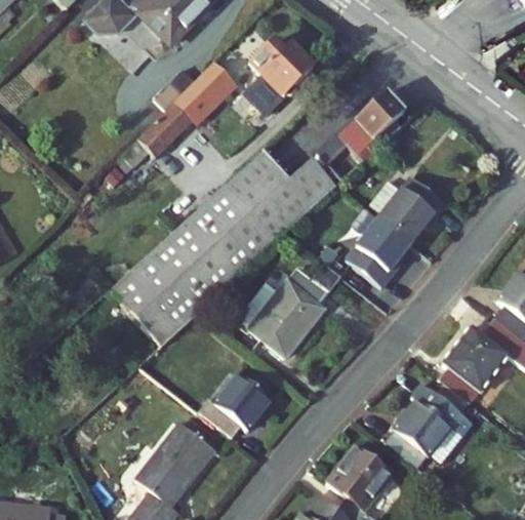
[(153,27),(169,43),(210,0),(136,0),(131,6),(139,14),(143,10),(156,24),(153,27)]
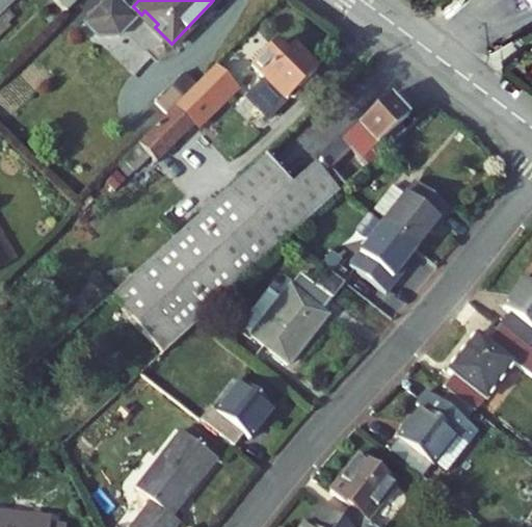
[(12,15),(7,9),(0,16),(0,31),(10,22),(7,19),(12,15)]
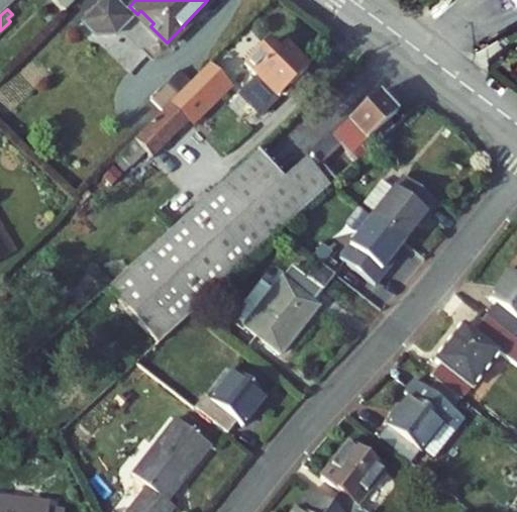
[(291,83),(308,66),(285,41),(277,49),(267,40),(244,62),(278,95),(281,93),(282,94),(287,94),(293,88),(293,85),(291,83)]
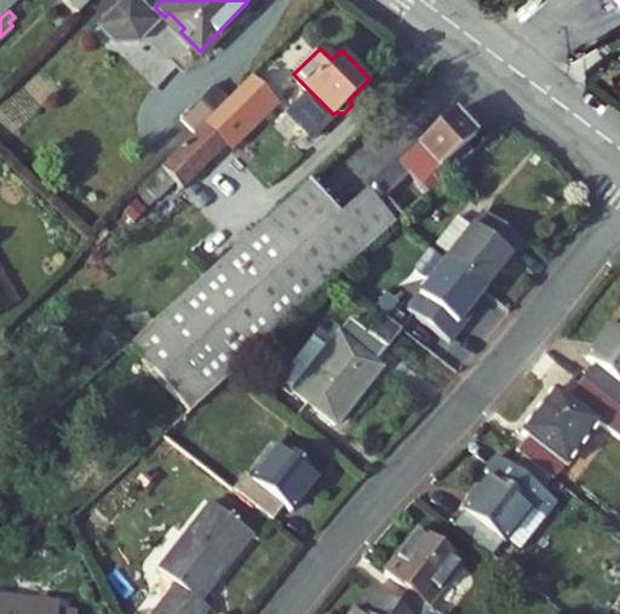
[(183,185),(275,97),(251,73),(229,97),(197,128),(177,149),(161,164),(176,178),(183,185)]
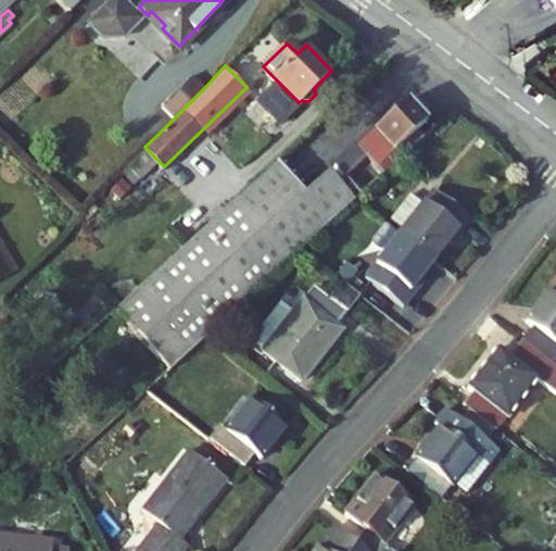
[(162,100),(177,115),(205,87),(191,73),(162,100)]
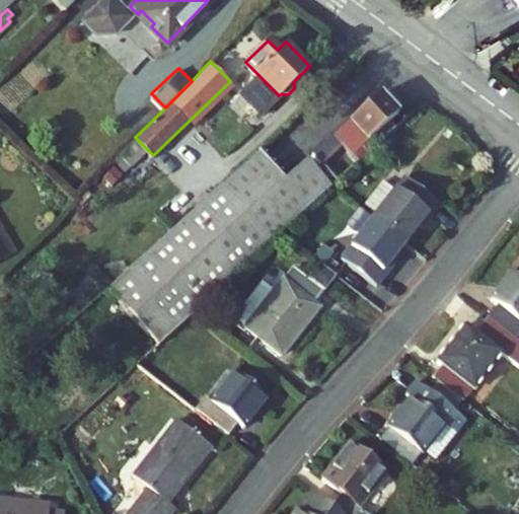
[(397,112),(379,90),(304,159),(322,179),(397,112)]
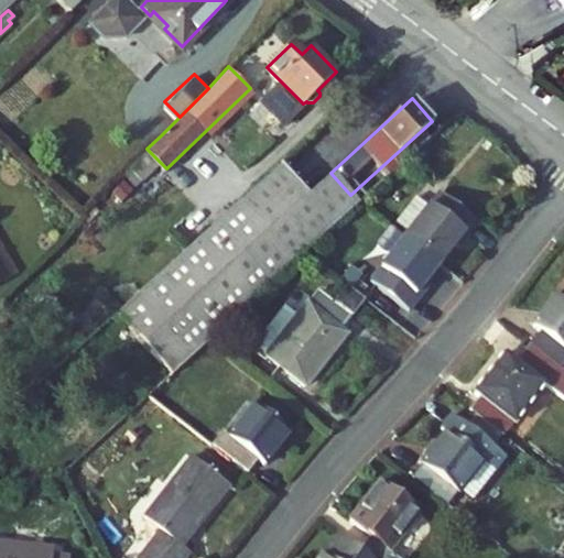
[(180,117),(164,101),(145,120),(161,135),(180,117)]
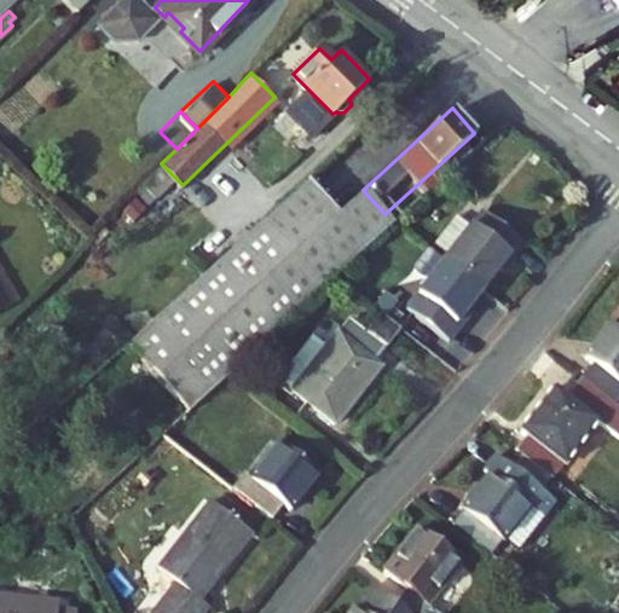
[(161,163),(137,189),(150,203),(175,178),(161,163)]
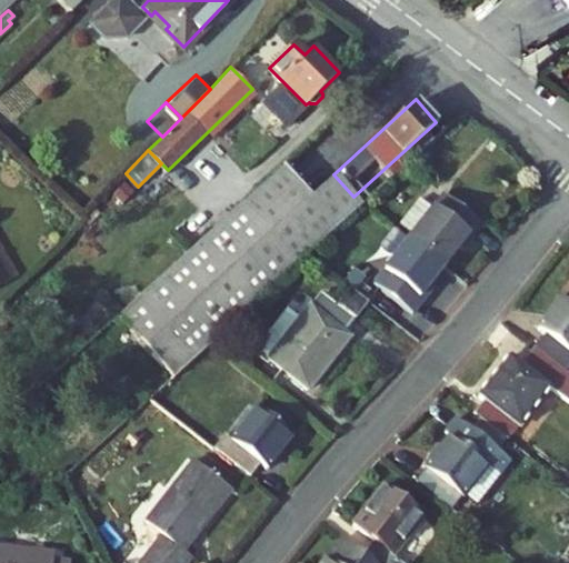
[(175,374),(212,340),(298,261),(292,254),(347,203),(326,181),(311,194),(282,162),(118,313),(175,374)]
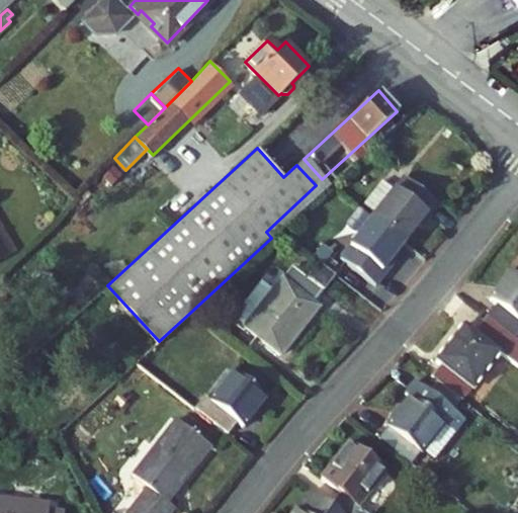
[(422,216),(426,219),(440,201),(404,173),(394,187),(382,178),(364,201),(375,209),(371,215),(404,239),(422,216)]
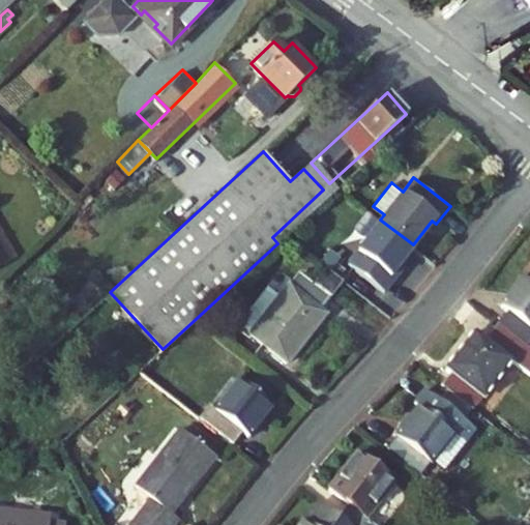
[(413,244),(380,220),(349,261),(384,289),(400,270),(395,268),(413,244)]
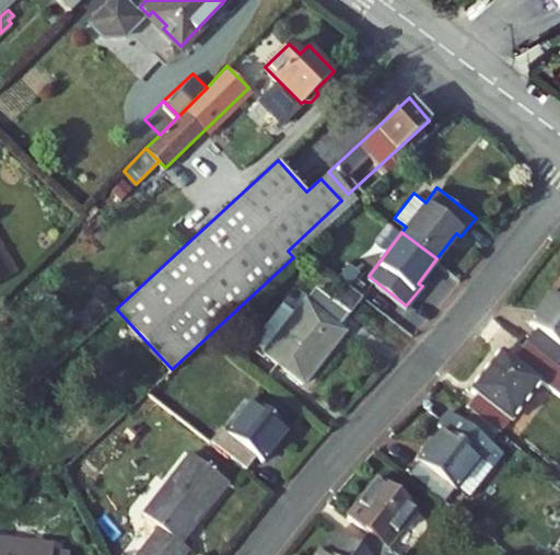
[(333,296),(350,310),(362,293),(346,280),(333,296)]
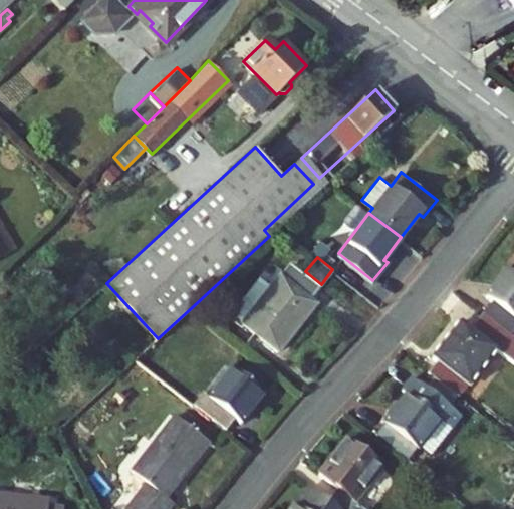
[(321,284),(305,271),(290,260),(284,267),(271,285),(260,276),(231,314),(242,323),(244,321),(280,348),(317,298),(313,295),(321,284)]
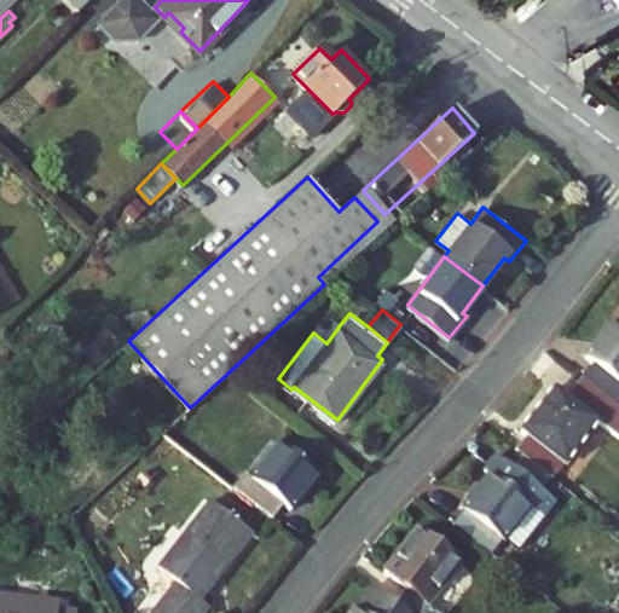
[(325,316),(313,333),(327,343),(342,322),(335,316),(325,316)]
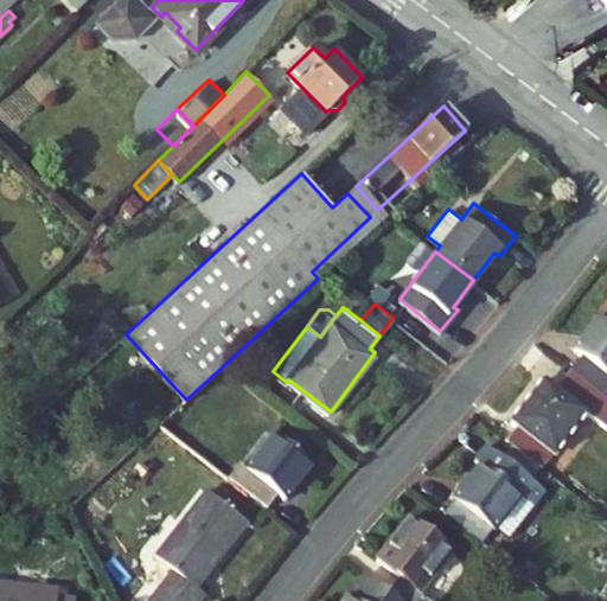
[(602,390),(606,383),(606,314),(604,312),(602,309),(574,346),(582,353),(572,366),(602,390)]
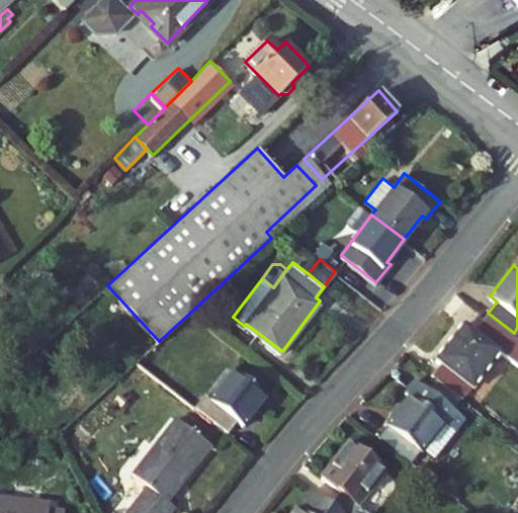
[(517,336),(514,333),(488,313),(477,328),(465,319),(436,357),(441,361),(432,372),(463,397),(502,347),(517,360),(517,336)]
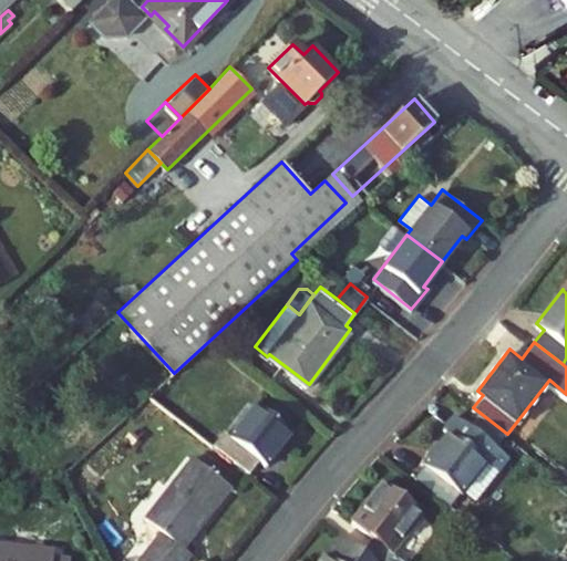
[(250,470),(259,457),(268,464),(294,429),(256,402),(230,435),(224,430),(214,443),(250,470)]
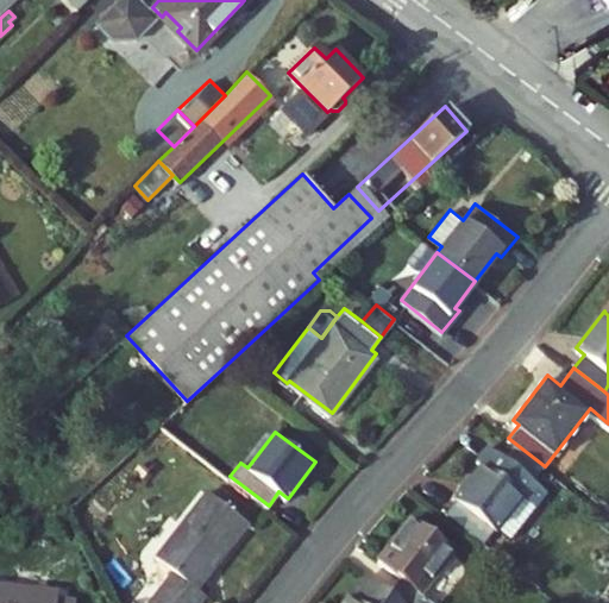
[(483,464),(445,512),(484,542),(494,528),(510,540),(548,490),(489,444),(477,459),(483,464)]
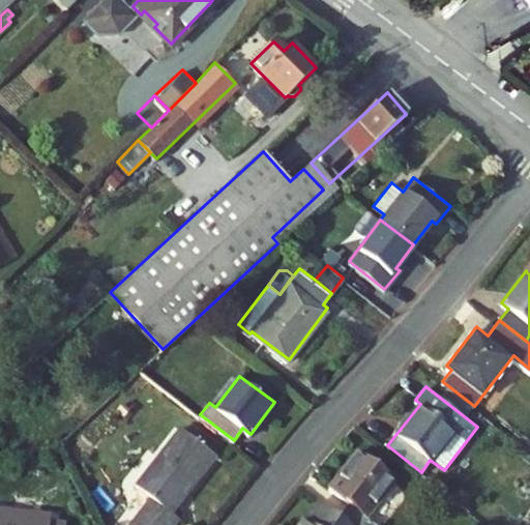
[(215,451),(180,426),(137,484),(151,495),(129,524),(171,524),(179,516),(167,506),(188,477),(194,482),(215,451)]
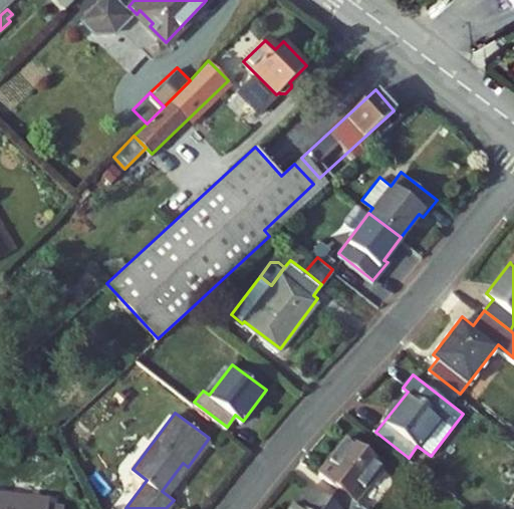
[(318,471),(338,486),(328,499),(342,508),(366,508),(354,499),(381,464),(346,436),(318,471)]
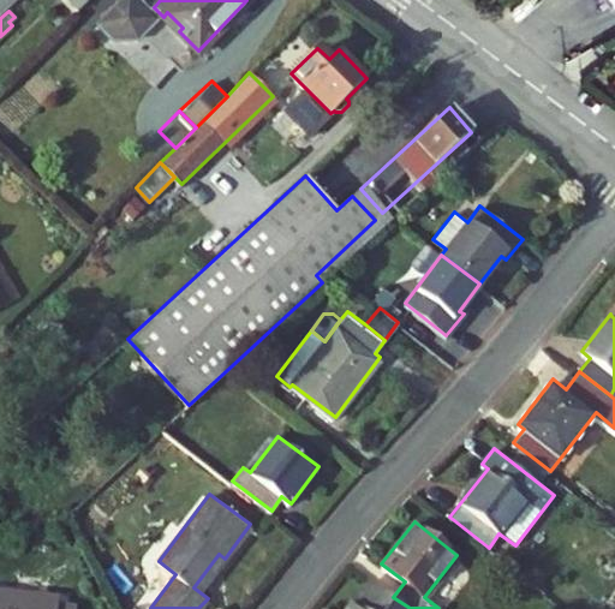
[(410,608),(393,597),(371,579),(347,608),(410,608)]
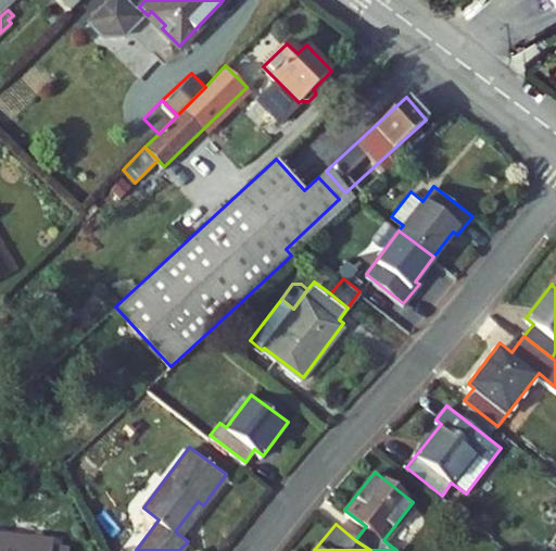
[(52,537),(0,531),(0,550),(68,550),(70,545),(51,542),(52,537)]
